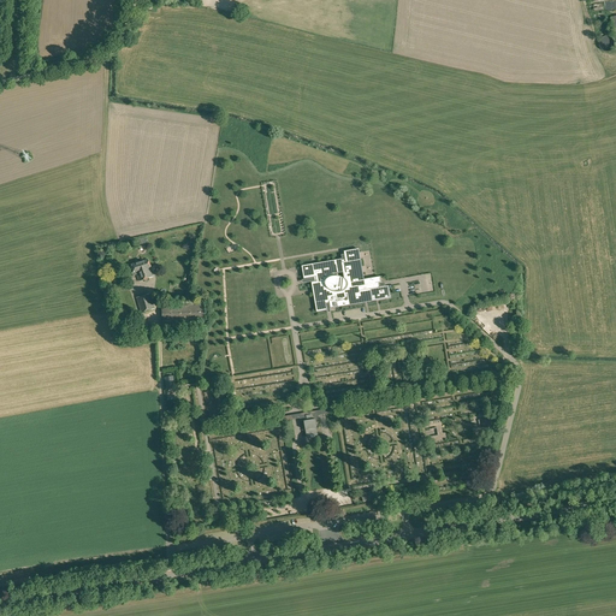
[(342,262),(341,259),(315,264),(313,264),(302,266),(302,270),(302,271),(302,272),(303,279),(317,277),(317,282),(312,283),(317,312),(327,311),(325,302),(327,301),(329,301),(330,308),(373,301),(383,300),(390,298),(389,289),(389,288),(389,285),(379,288),(379,283),(381,283),(380,277),(380,276),(377,277),(374,277),(363,279),(359,253),(359,249),(344,252),(345,261),(342,262)]
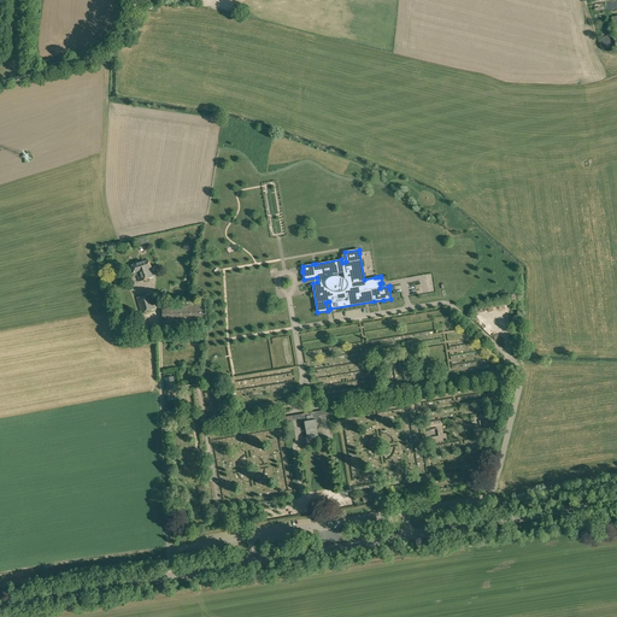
[(131,265),(134,272),(133,272),(134,276),(136,275),(139,282),(153,277),(150,268),(151,268),(148,259),(131,265)]
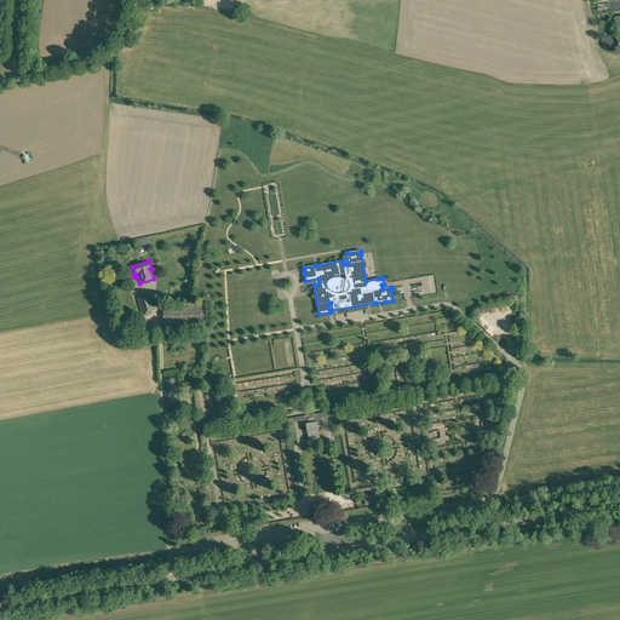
[(150,296),(137,299),(142,315),(155,311),(150,296)]
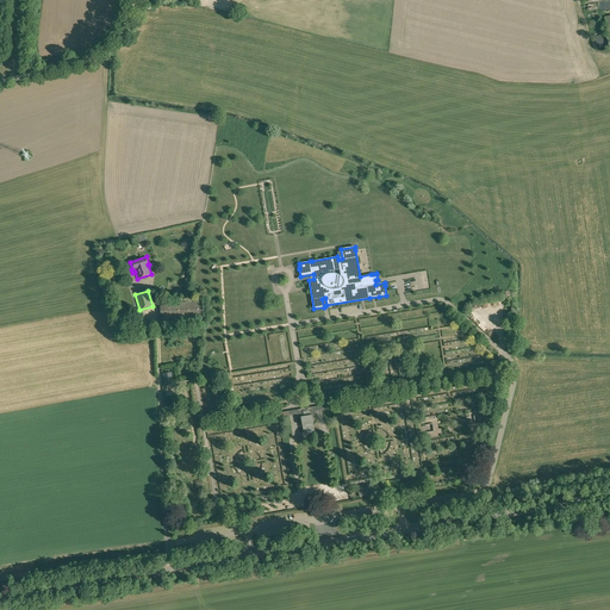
[(203,298),(160,300),(161,322),(204,319),(203,298)]
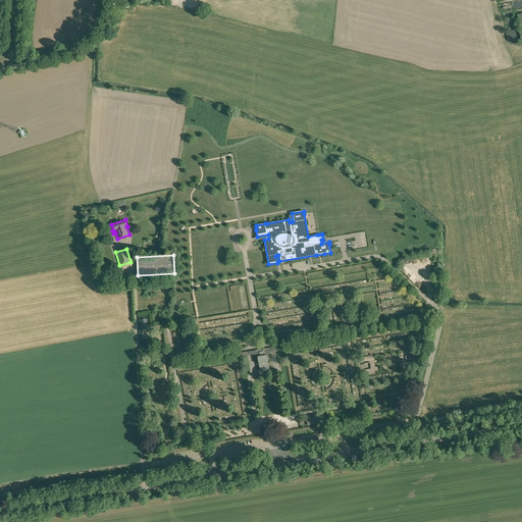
[(126,279),(121,265),(113,268),(117,282),(126,279)]
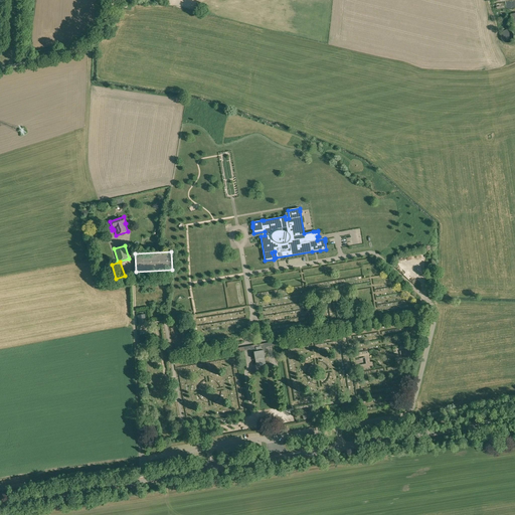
[(145,314),(138,315),(139,325),(146,324),(145,314)]
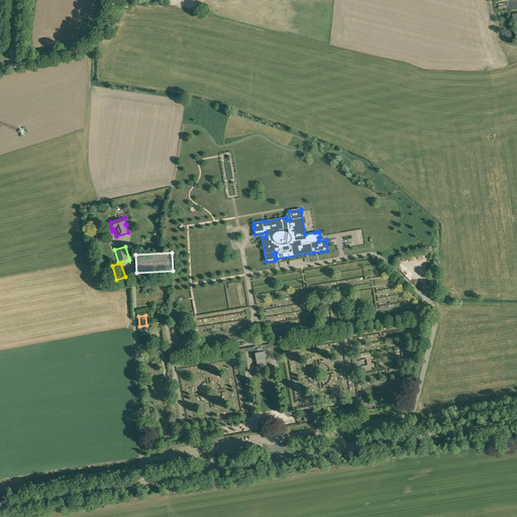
[(265,352),(254,353),(256,360),(266,359),(266,358),(265,352)]
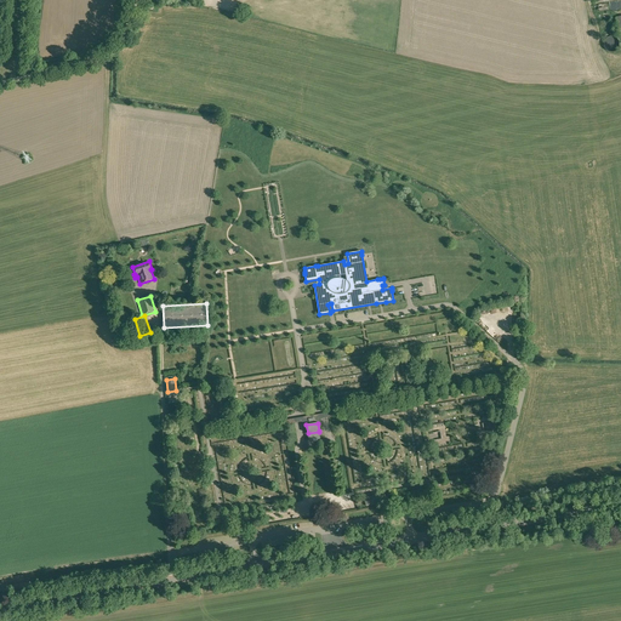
[(366,506),(382,503),(381,495),(376,496),(376,495),(372,495),(372,496),(364,497),(365,502),(366,501),(366,506)]
